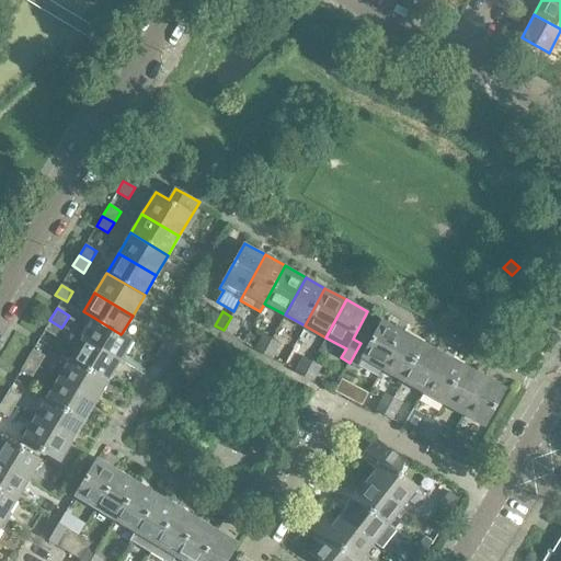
[(231,317),(224,330),(232,335),(239,321),(231,317)]
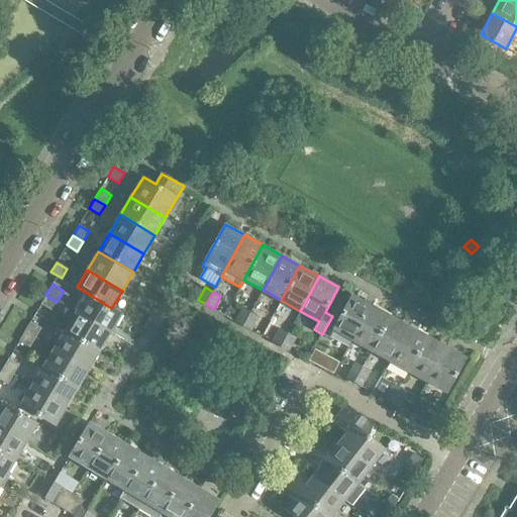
[(76,313),(110,333),(121,313),(112,307),(111,308),(87,293),(76,313)]
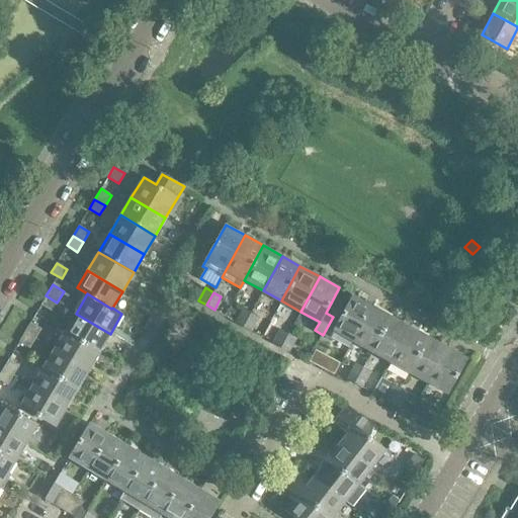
[(57,303),(46,295),(40,305),(52,311),(57,303)]
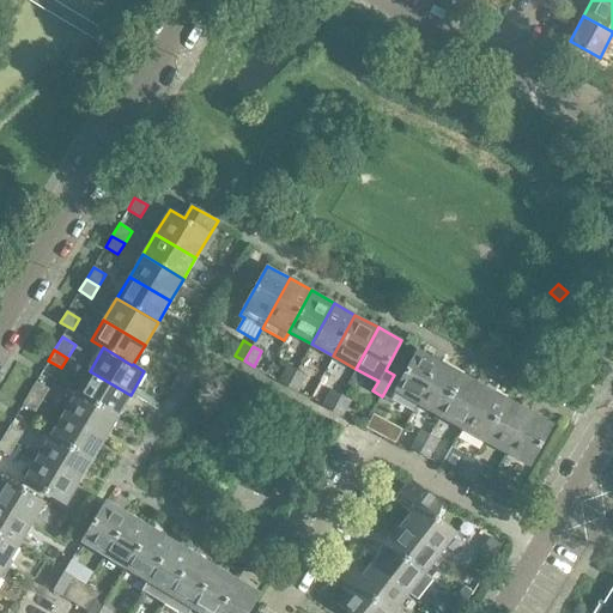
[(394,375),(382,396),(390,400),(395,390),(417,402),(439,362),(418,350),(401,378),(394,375)]
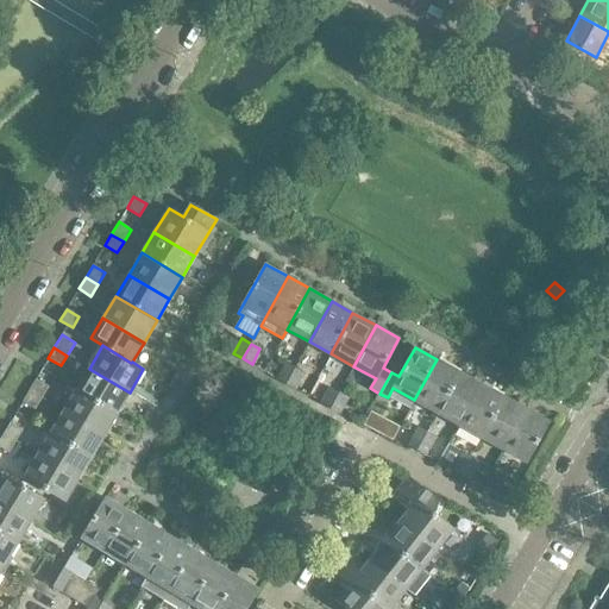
[(437,359),(414,400),(437,413),(459,371),(437,359)]
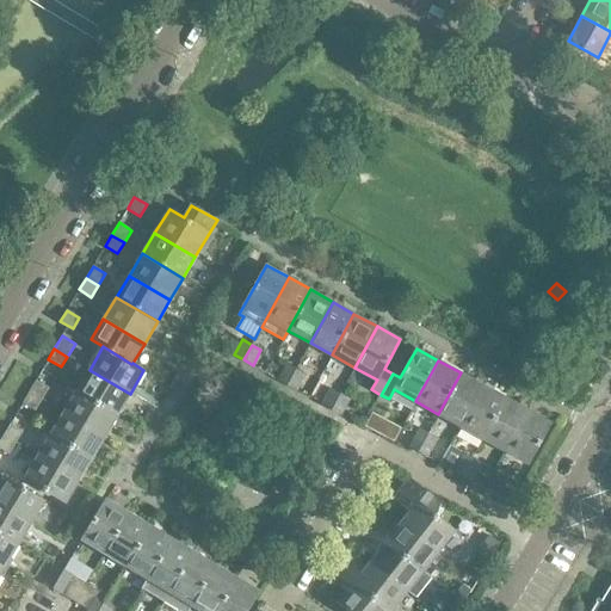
[(287,384),(296,369),(287,364),(278,380),(287,384)]
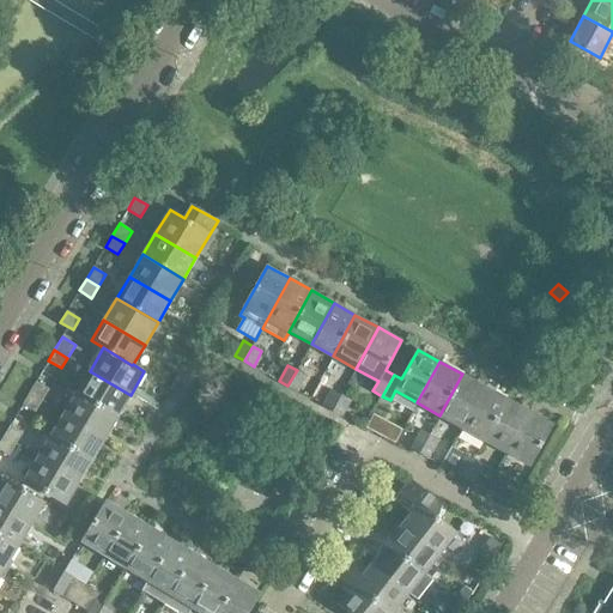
[(297,370),(287,386),(297,390),(307,376),(297,370)]
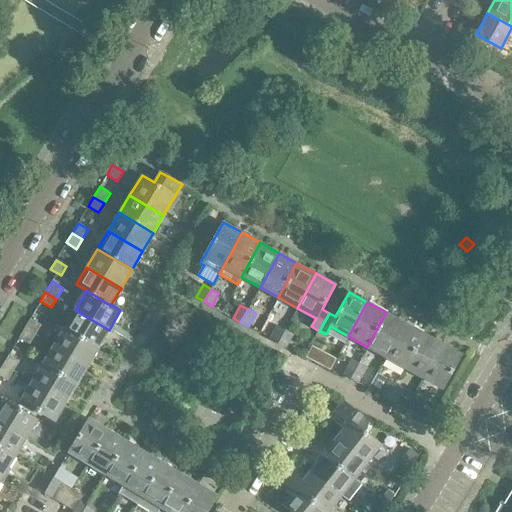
[(64,328),(98,348),(109,330),(75,310),(64,328)]
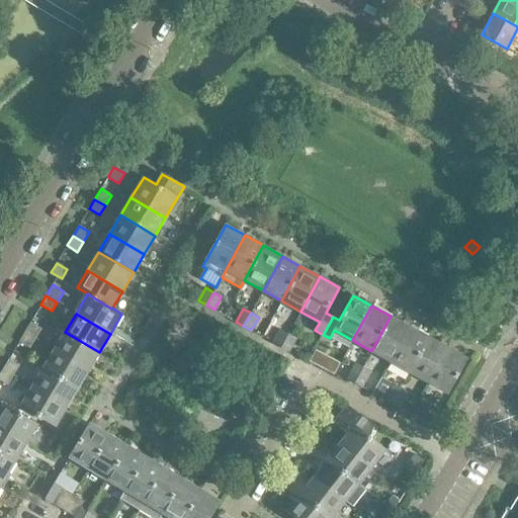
[(391,316),(371,351),(391,361),(410,326),(391,316)]
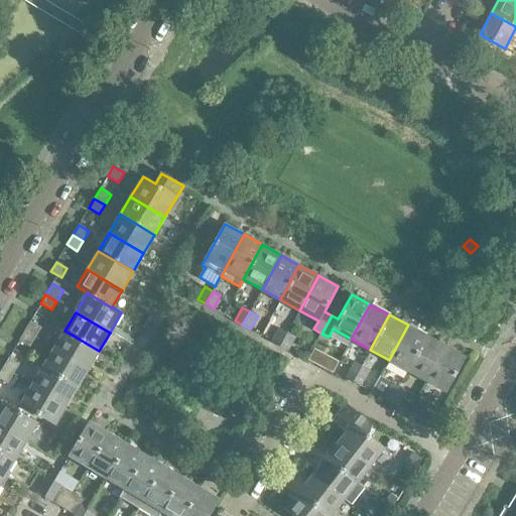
[(24,331),(35,338),(41,327),(30,320),(24,331)]
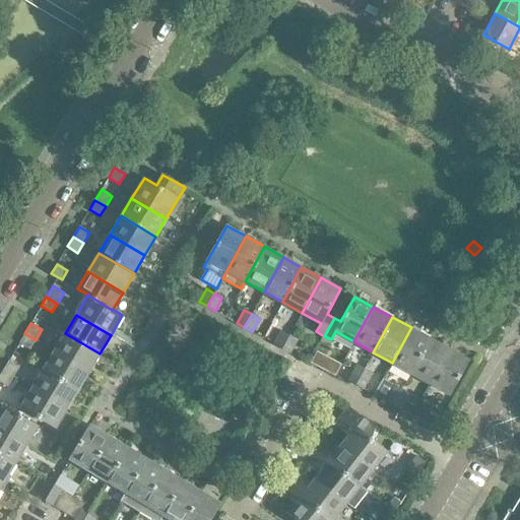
[(411,327),(392,363),(410,373),(430,338),(411,327)]
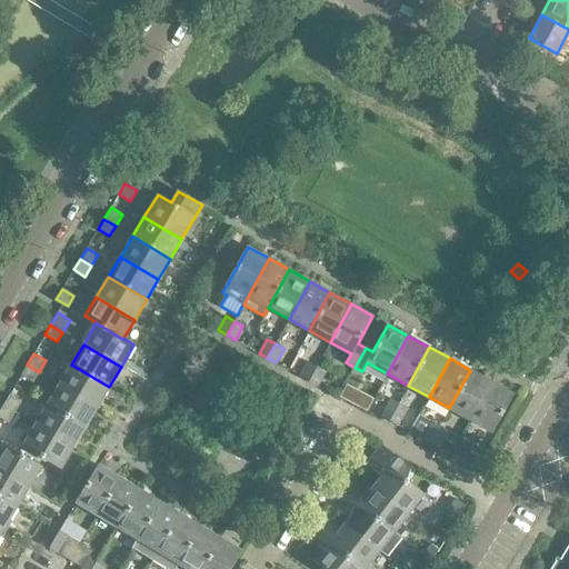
[(308,361),(300,376),(308,381),(317,366),(308,361)]
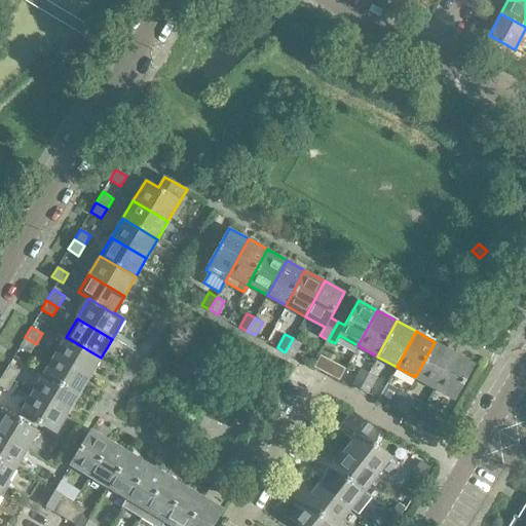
[(36,344),(25,337),(20,346),(31,352),(36,344)]
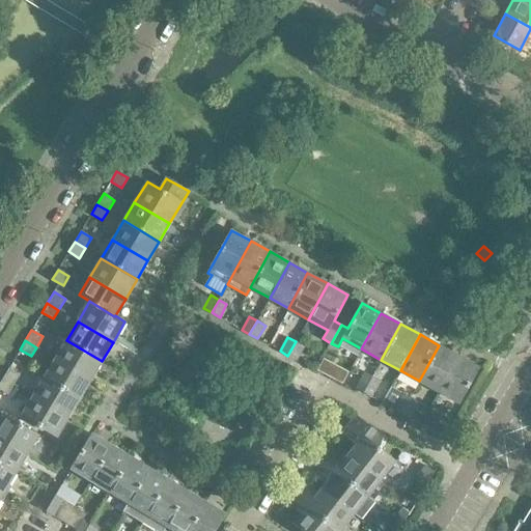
[(102,361),(66,340),(55,359),(90,380),(102,361)]
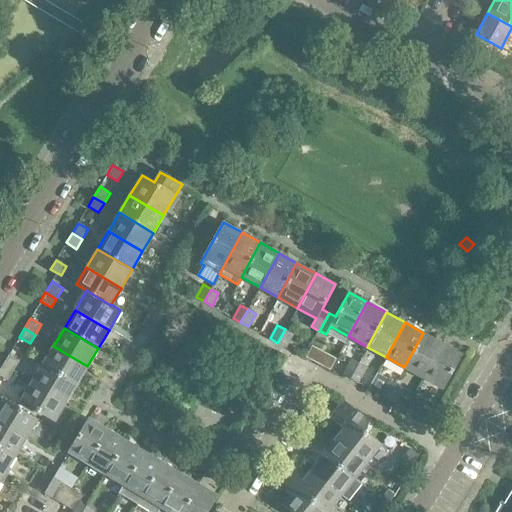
[(293,334),(285,329),(277,343),(286,347),(293,334)]
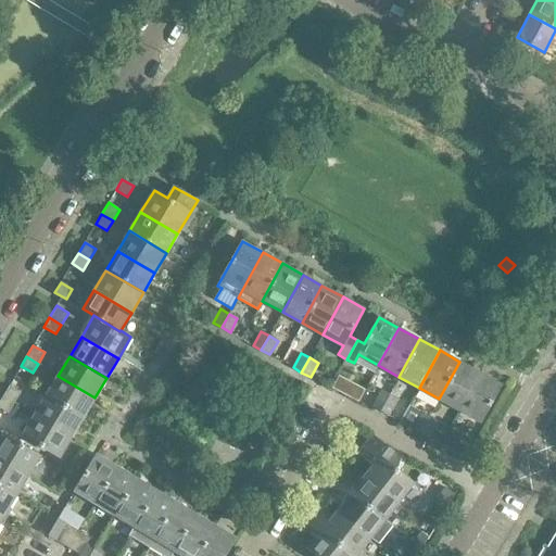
[(459,362),(439,399),(459,409),(480,373),(459,362)]
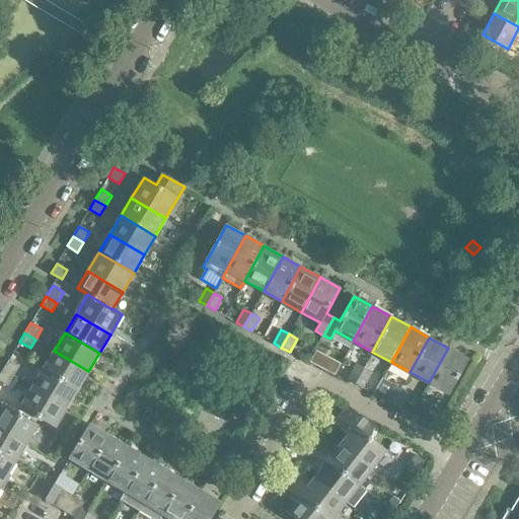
[(318,366),(326,351),(316,346),(308,360),(318,366)]
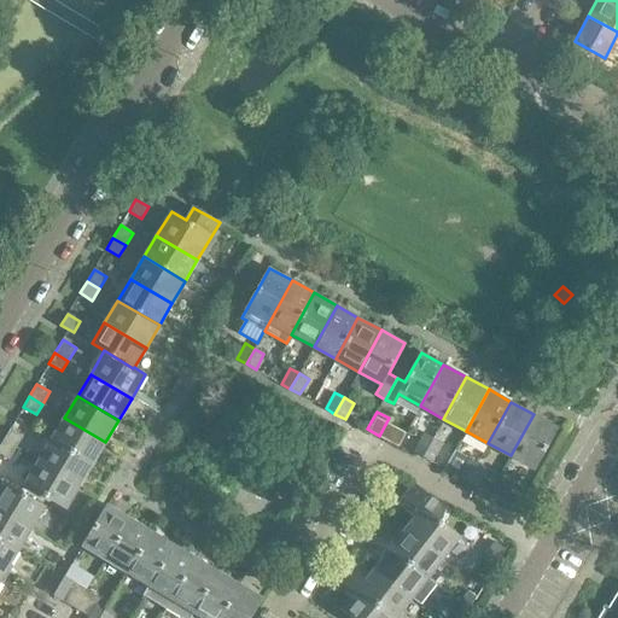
[(534,414),(511,455),(534,468),(557,427),(534,414)]
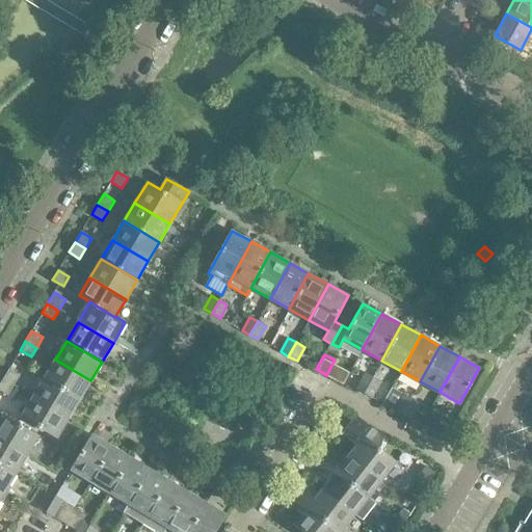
[(44,378),(79,399),(90,380),(55,360),(44,378)]
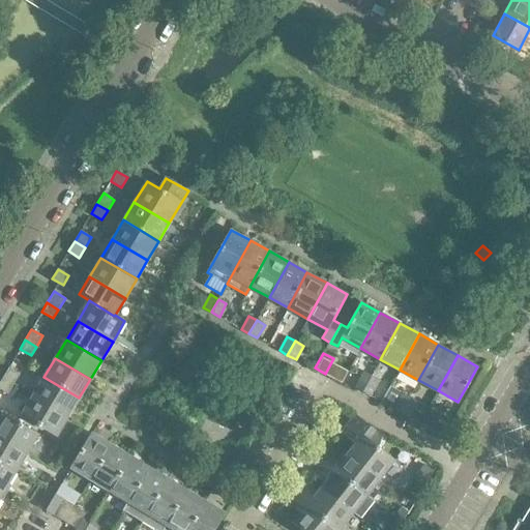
[(2,378),(13,384),(20,374),(9,366),(2,378)]
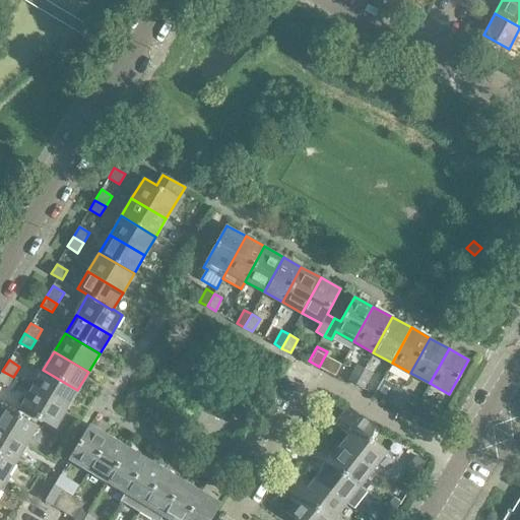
[(355,385),(365,368),(356,364),(347,380),(355,385)]
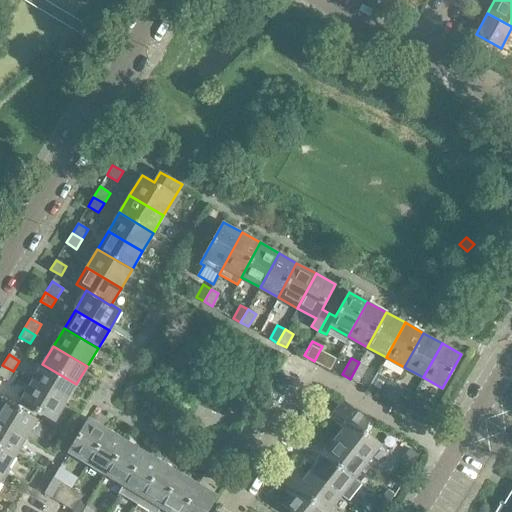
[(359,362),(350,379),(358,383),(366,367),(359,362)]
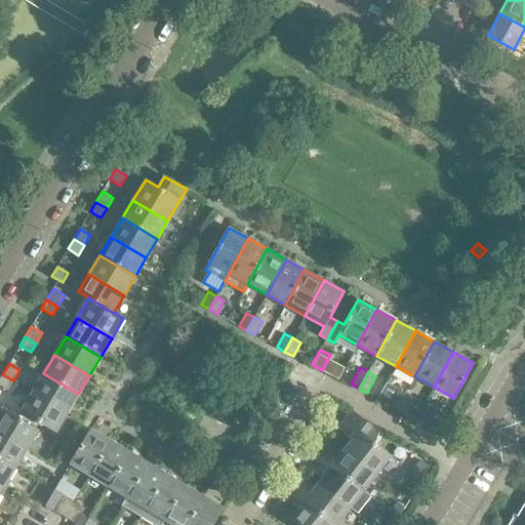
[(32,392),(67,412),(78,394),(43,373),(32,392)]
